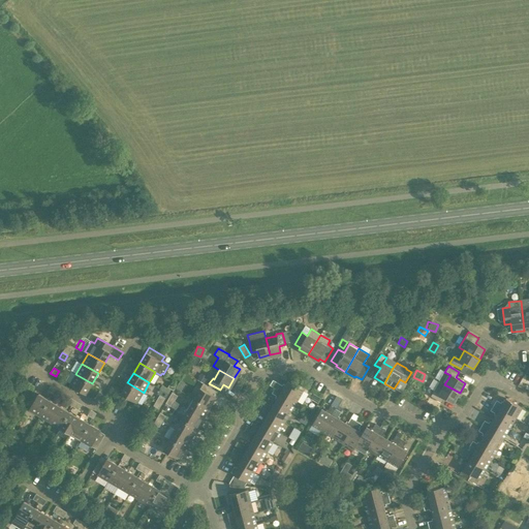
[(86,394),(92,383),(75,374),(69,384),(86,394)]
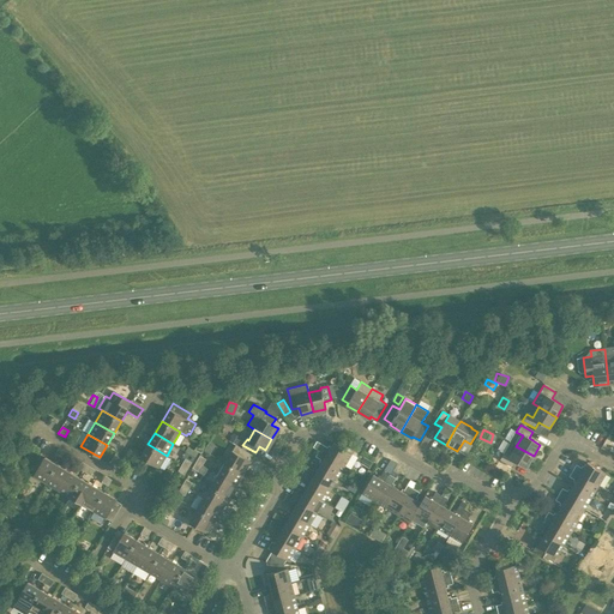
[(229,441),(235,445),(240,438),(233,434),(229,441)]
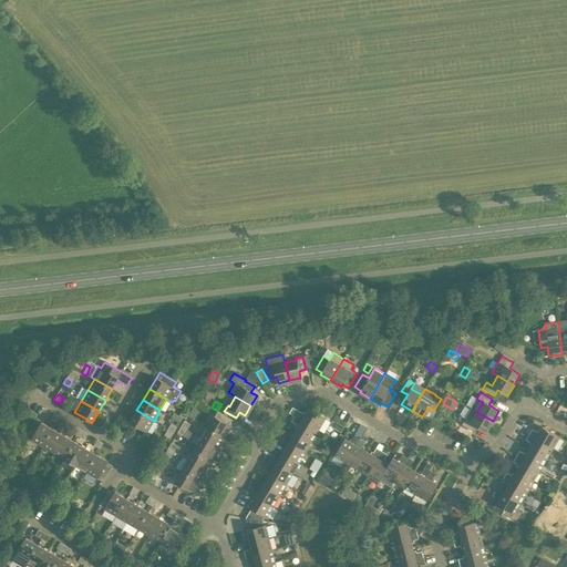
[(562,416),(566,409),(560,405),(556,413),(562,416)]
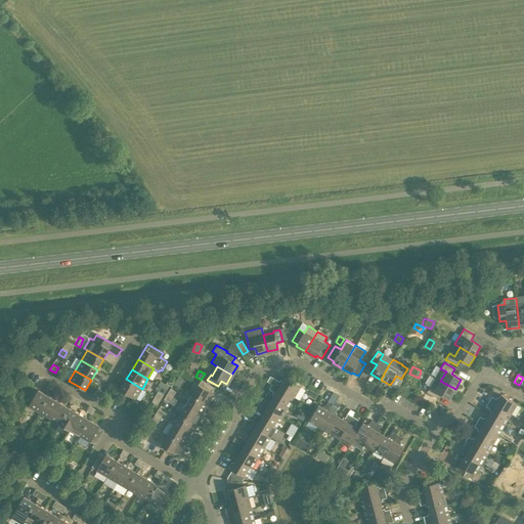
[(304,389),(285,378),(281,383),(270,377),(267,382),(272,384),(294,397),(298,400),(304,389)]
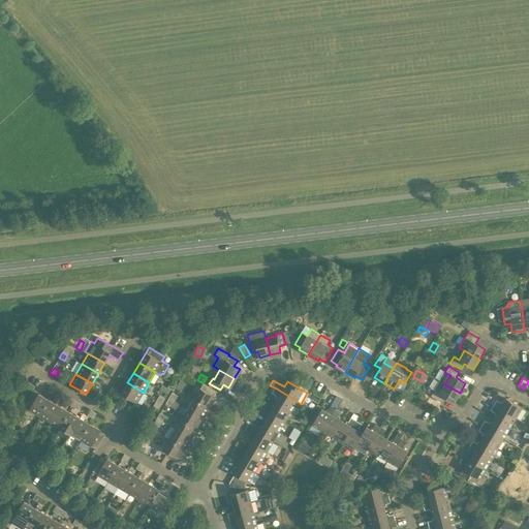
[(177,384),(172,381),(168,387),(173,391),(177,384)]
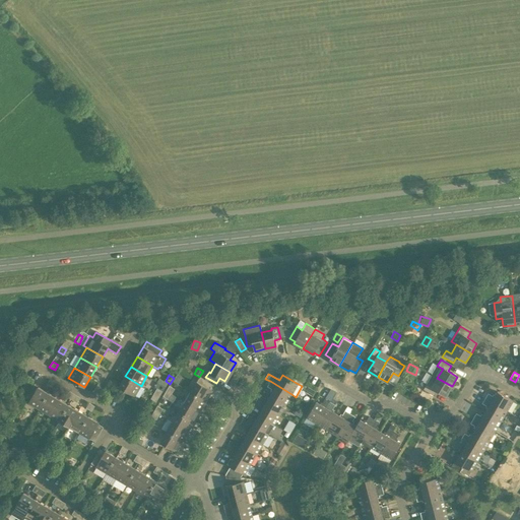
[(135,396),(141,386),(125,376),(119,387),(135,396)]
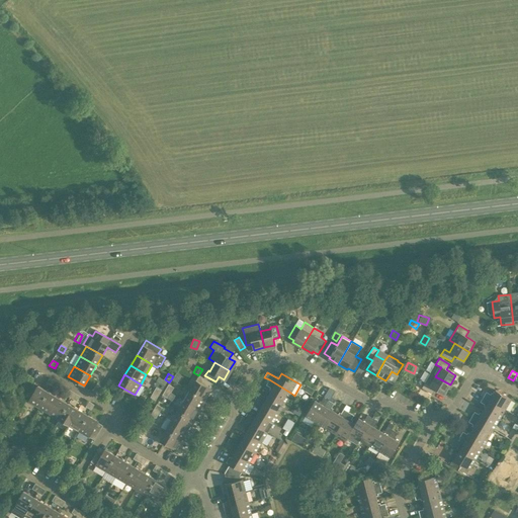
[(198,375),(189,391),(205,400),(211,390),(201,383),(204,378),(198,375)]
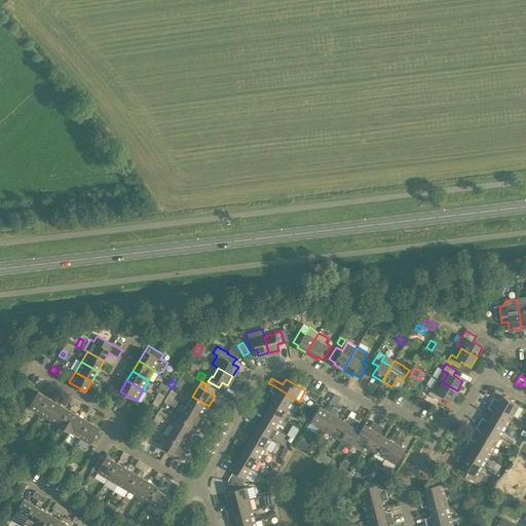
[(451,401),(457,390),(442,382),(437,391),(431,388),(427,393),(439,401),(442,395),(451,401)]
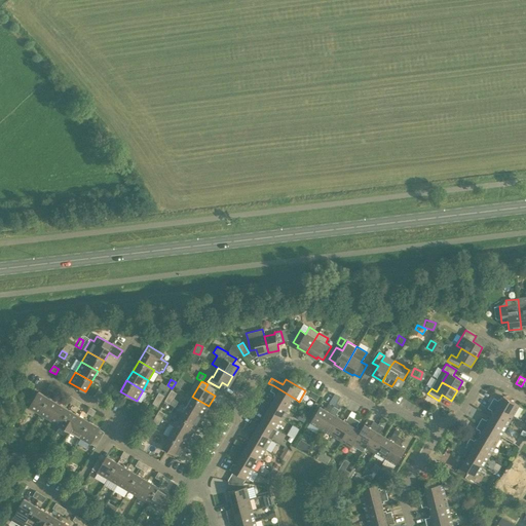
[(50,383),(46,389),(52,392),(55,386),(50,383)]
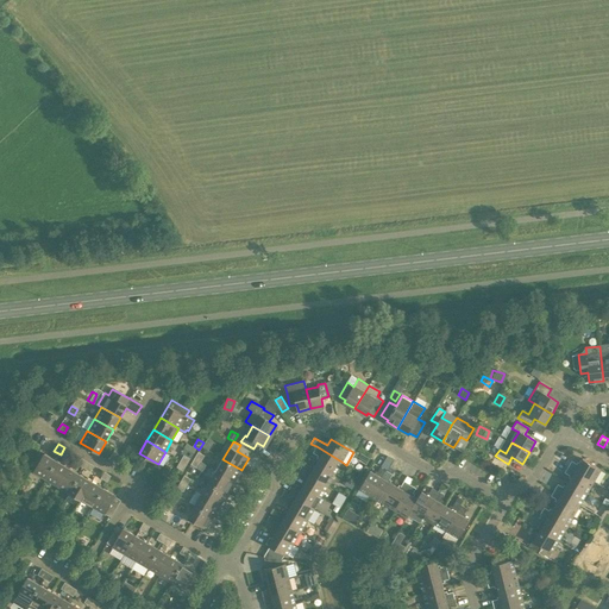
[(316,463),(336,473),(341,462),(316,446),(313,452),(320,457),(316,463)]
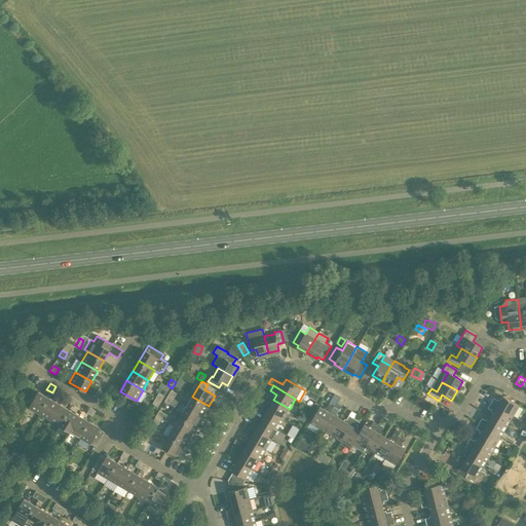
[(58,396),(61,390),(55,386),(52,392),(58,396)]
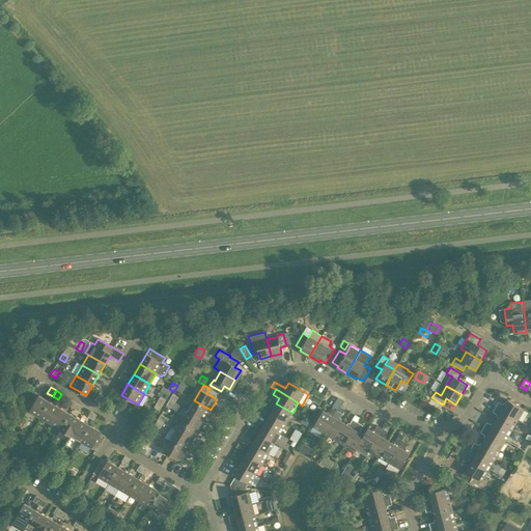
[(172,394),(169,399),(175,402),(178,397),(172,394)]
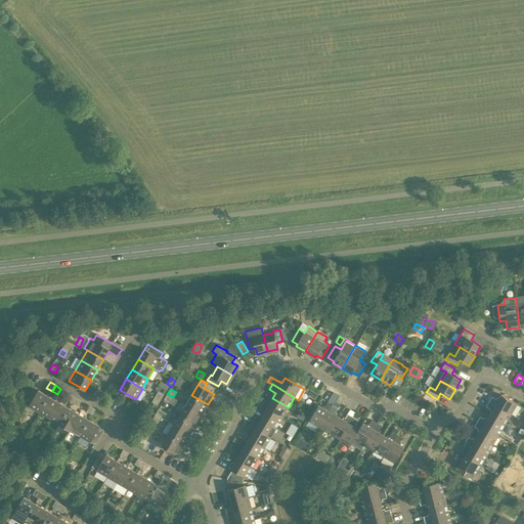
[(29,406),(39,412),(49,396),(38,390),(29,406)]
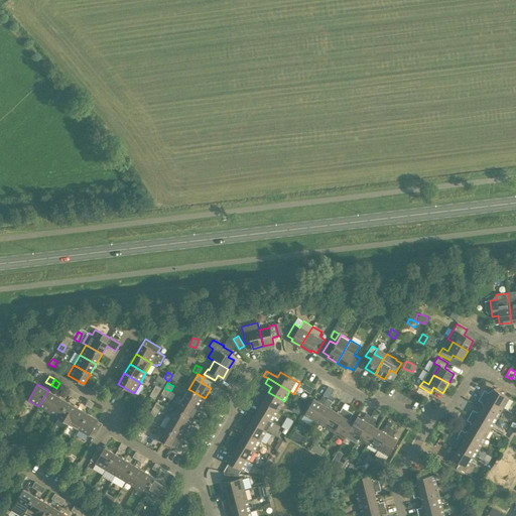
[(302,389),(309,393),(312,388),(305,384),(302,389)]
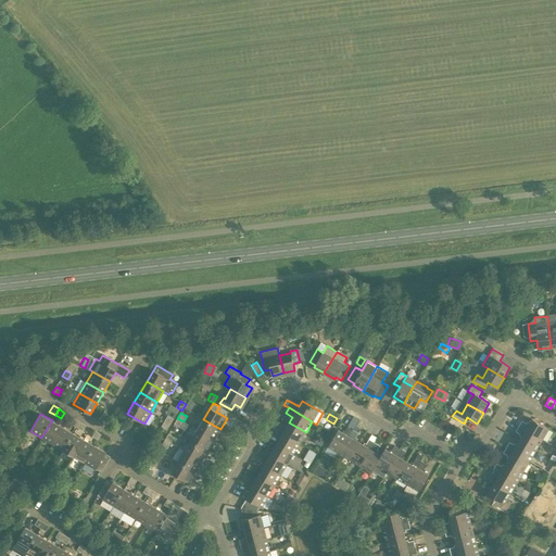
[(168,415),(165,421),(171,425),(174,418),(168,415)]
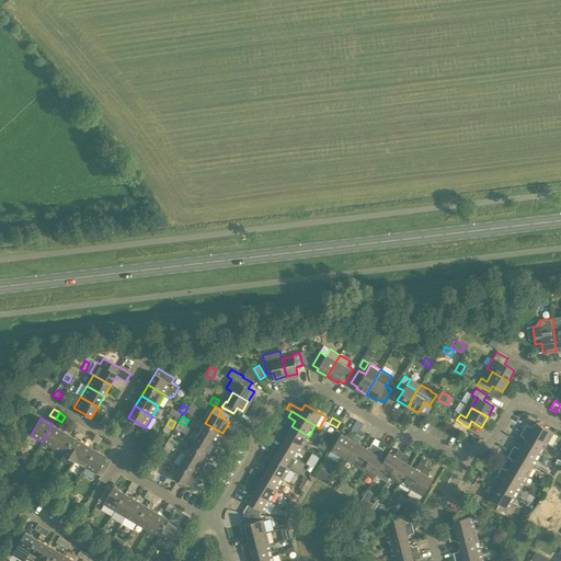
[(356,421),(351,431),(356,434),(362,424),(356,421)]
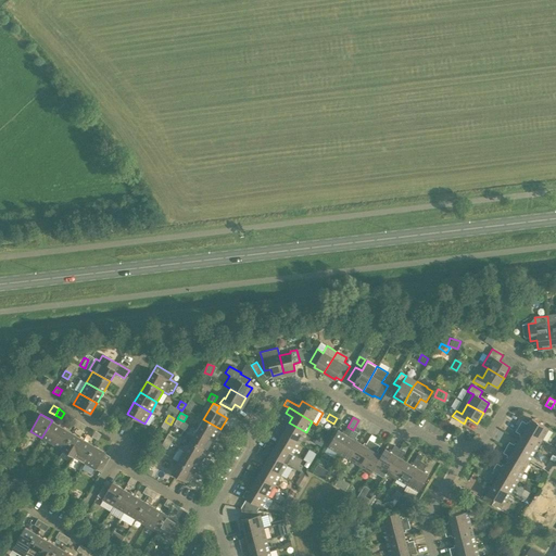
[(74,418),(71,424),(76,427),(80,421),(74,418)]
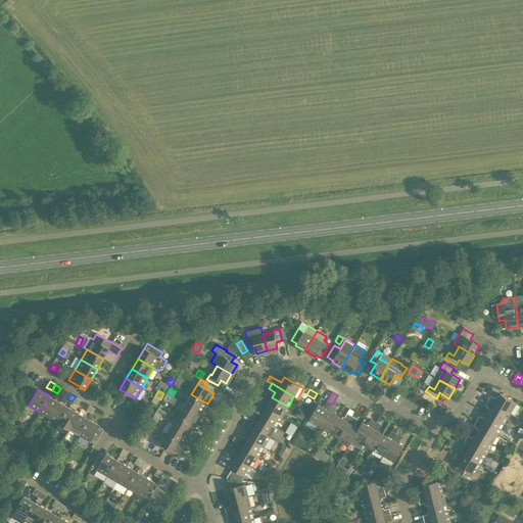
[(169,402),(173,396),(167,393),(163,399),(169,402)]
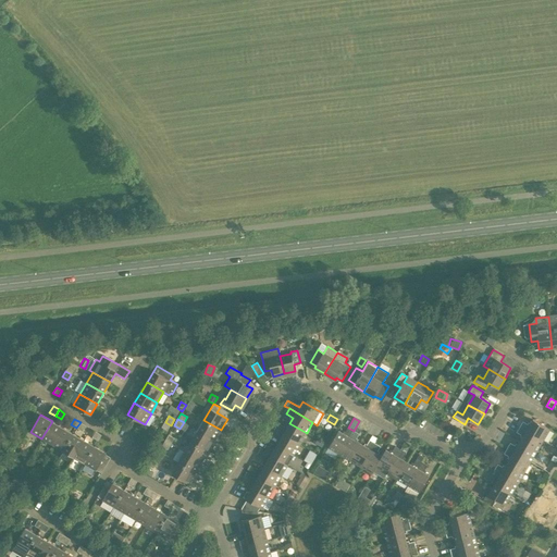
[(522,421),(519,426),(543,441),(549,430),(532,419),(529,425),(522,421)]
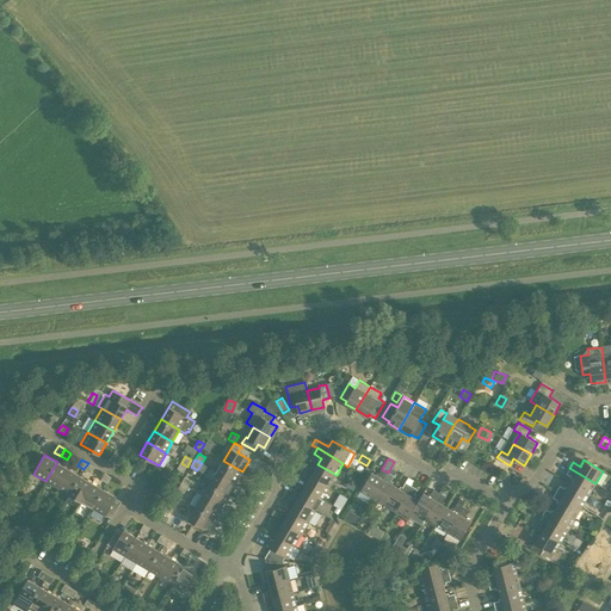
[(242,471),(223,461),(216,473),(235,483),(242,471)]
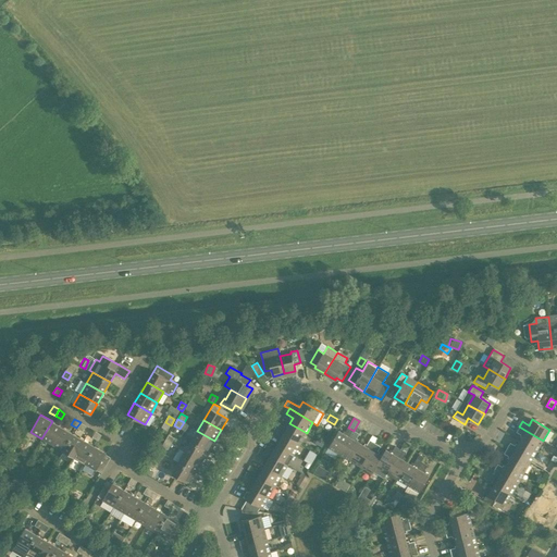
[(52,445),(62,428),(52,421),(41,438),(52,445)]
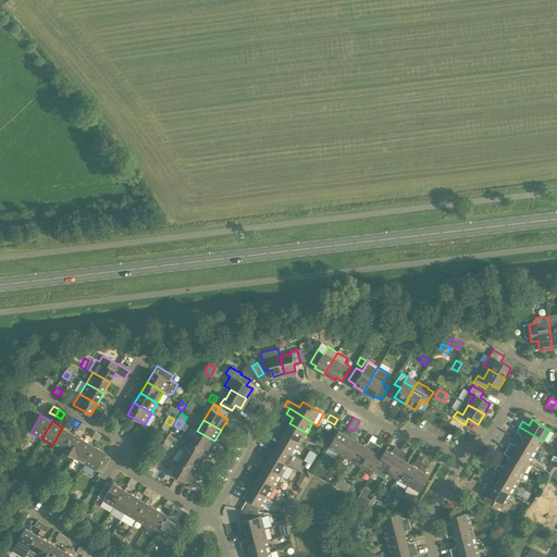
[(83,431),(86,425),(81,422),(76,428),(83,431)]
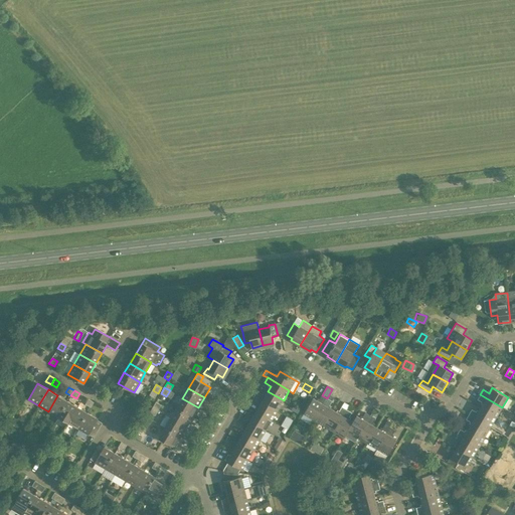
[(155,398),(158,393),(153,390),(149,395),(155,398)]
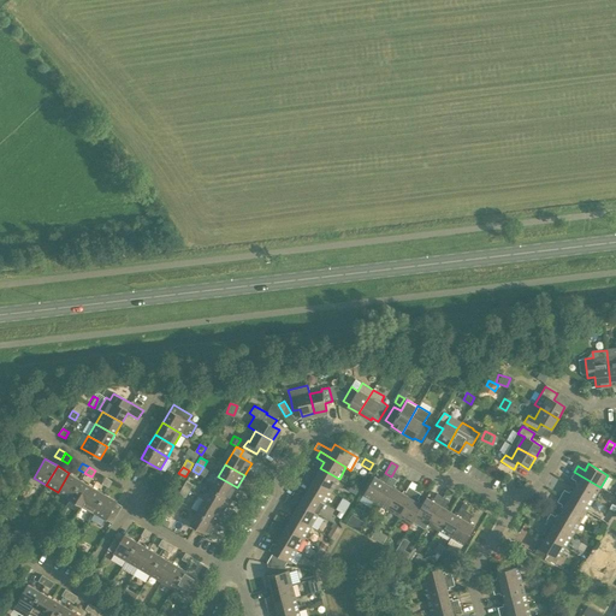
[(306,475),(332,491),(339,479),(320,468),(317,474),(309,469),(306,475)]
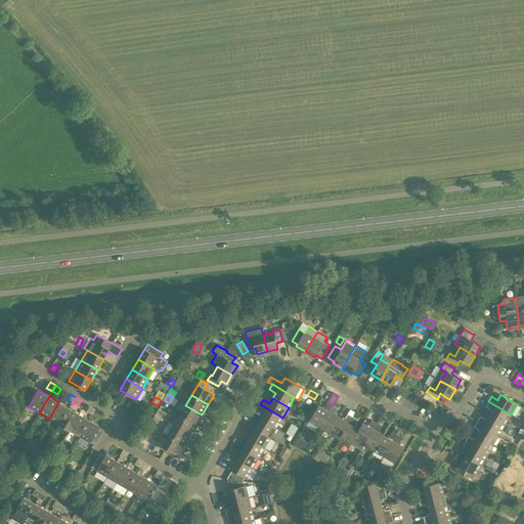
[(489,416),(505,425),(511,415),(488,401),(485,406),(491,410),(489,416)]
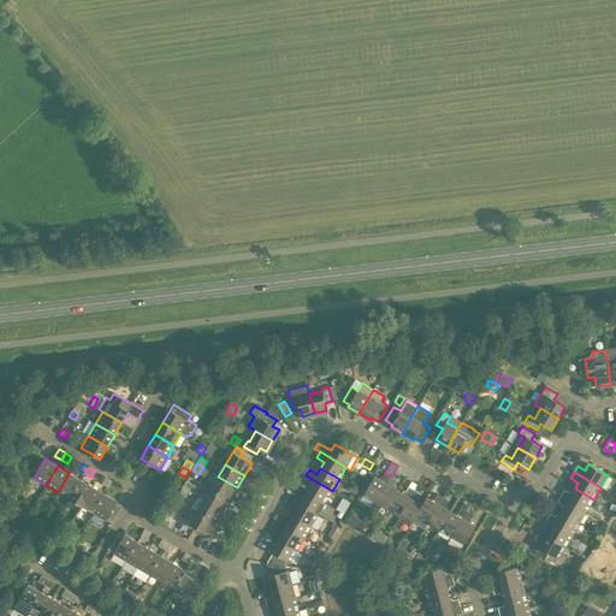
[(70,498),(81,480),(69,473),(58,492),(70,498)]
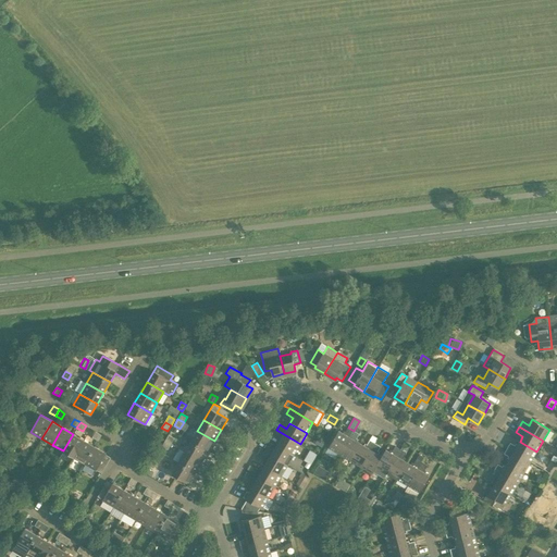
[(329,447),(339,454),(354,431),(348,428),(344,434),(338,431),(329,447)]
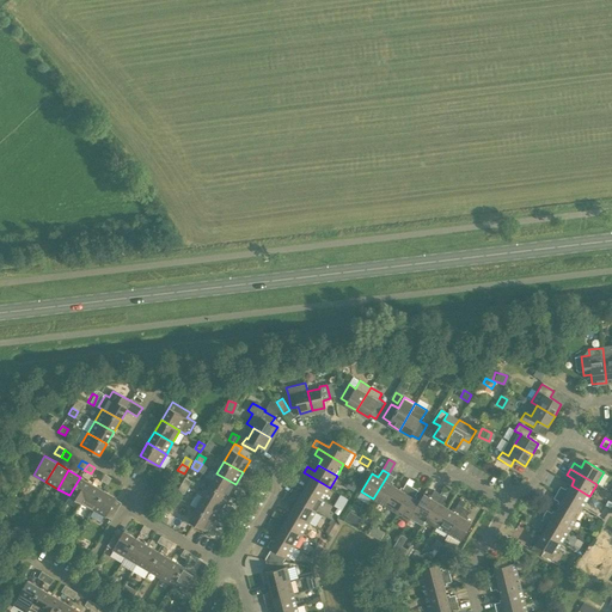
[(385,506),(396,487),(390,484),(397,472),(392,470),(390,473),(389,473),(373,499),(385,506)]
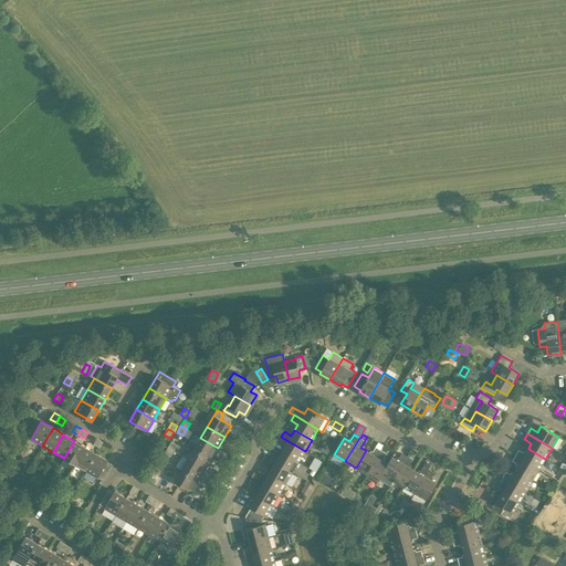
[(281,451),(299,462),(305,451),(281,437),(278,442),(284,447),(281,451)]
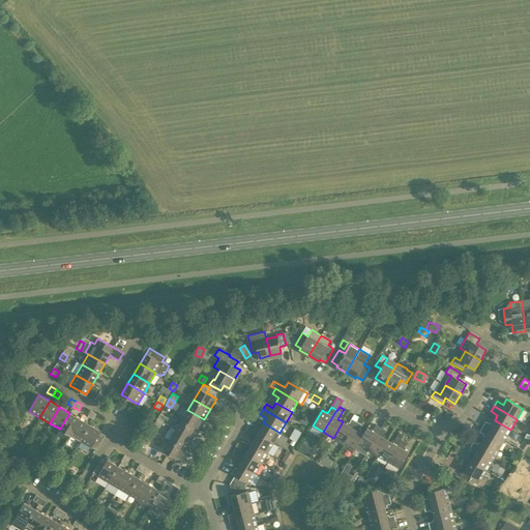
[(93,419),(96,414),(91,410),(88,416),(93,419)]
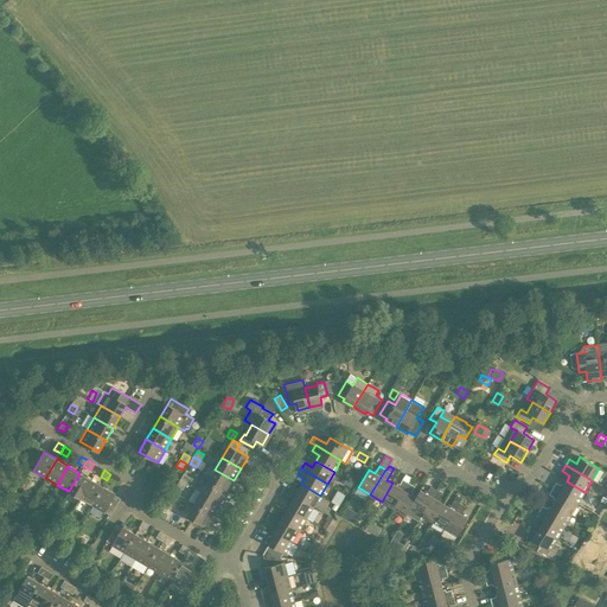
[(234,480),(215,470),(208,480),(227,492),(234,480)]
